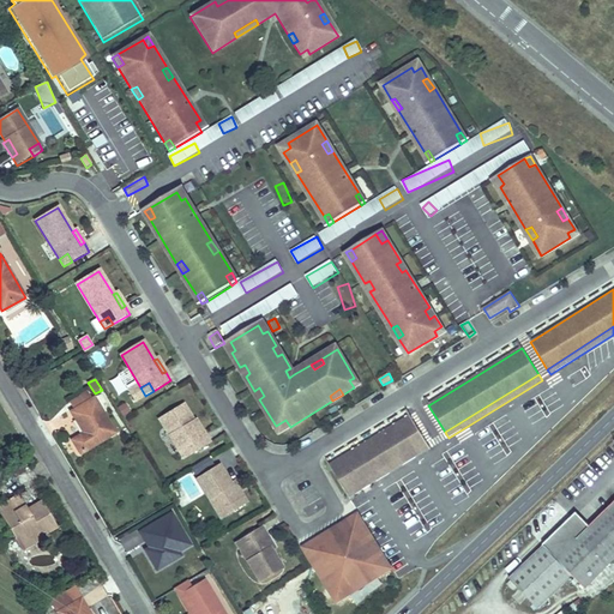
[(86,440),(72,449),(80,461),(118,439),(96,404),(73,417),(86,440)]
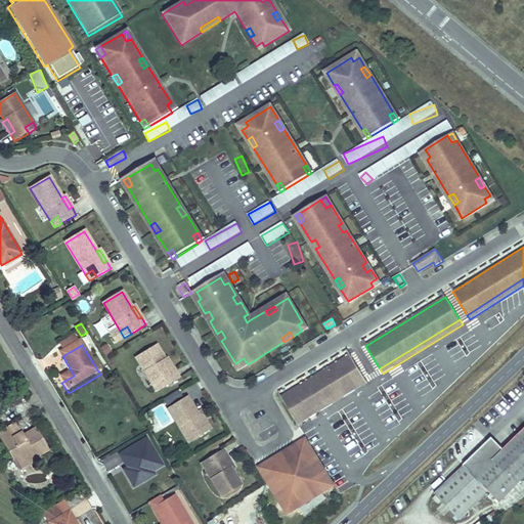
[(157,346),(136,358),(154,386),(161,382),(165,388),(179,380),(175,373),(173,374),(165,360),(157,346)]
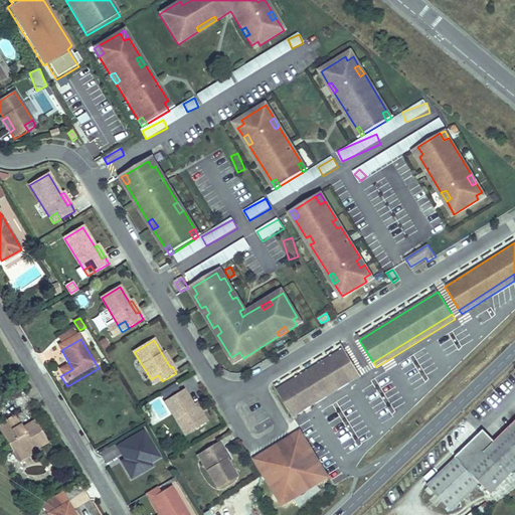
[(50,358),(61,353),(57,345),(47,351),(50,358)]
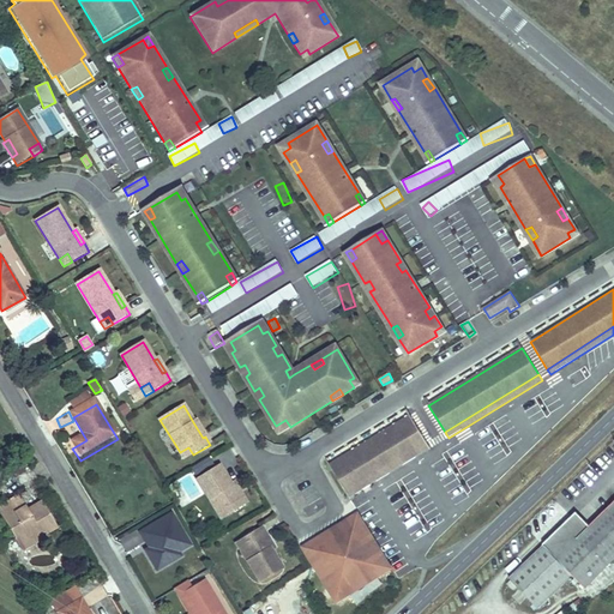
[(347,493),(427,444),(410,416),(331,467),(347,493)]
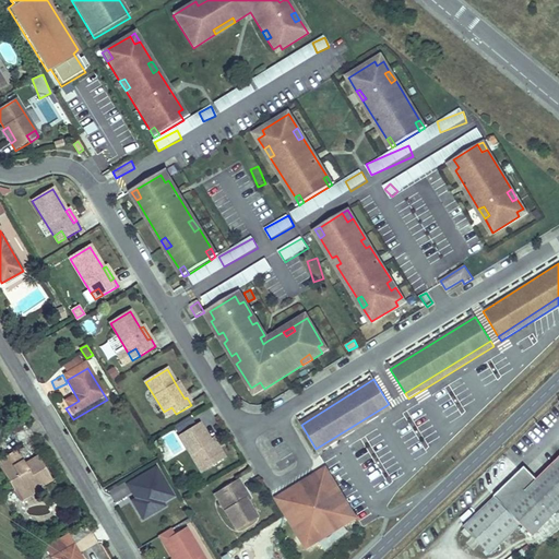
[(232,397),(236,394),(227,380),(222,383),(232,397)]
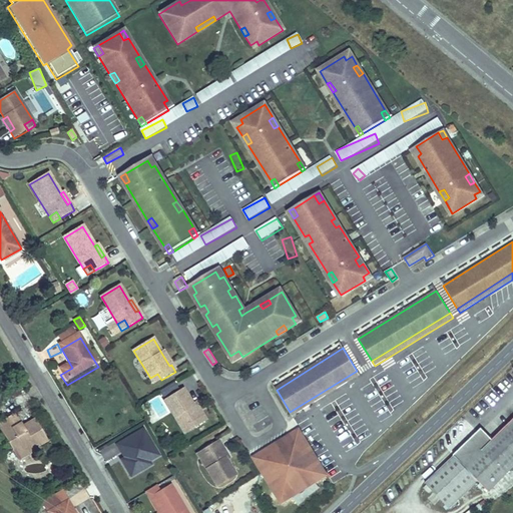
[(238,351),(230,356),(234,362),(242,357),(238,351)]
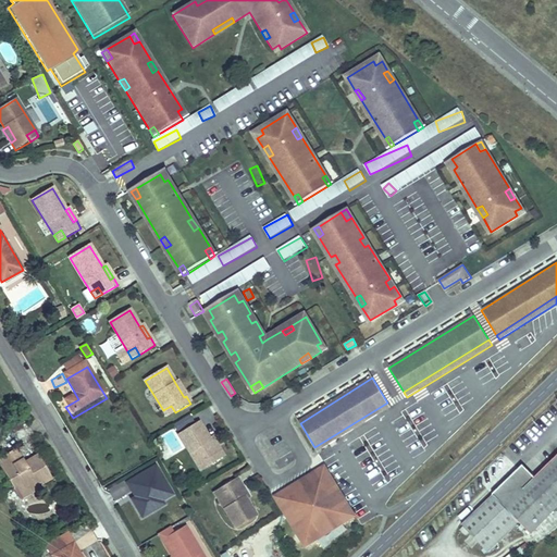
[(177,382),(175,383),(184,397),(186,396),(177,382)]
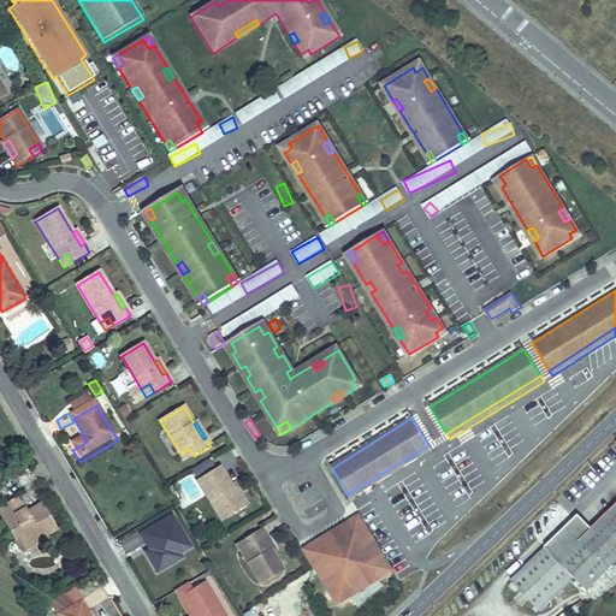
[(351,501),(432,450),(431,446),(428,445),(348,495),(349,496),(351,501)]
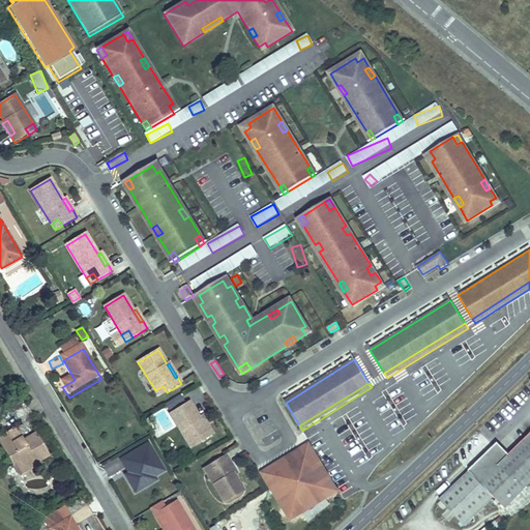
[(163,386),(155,390),(160,396),(167,392),(163,386)]
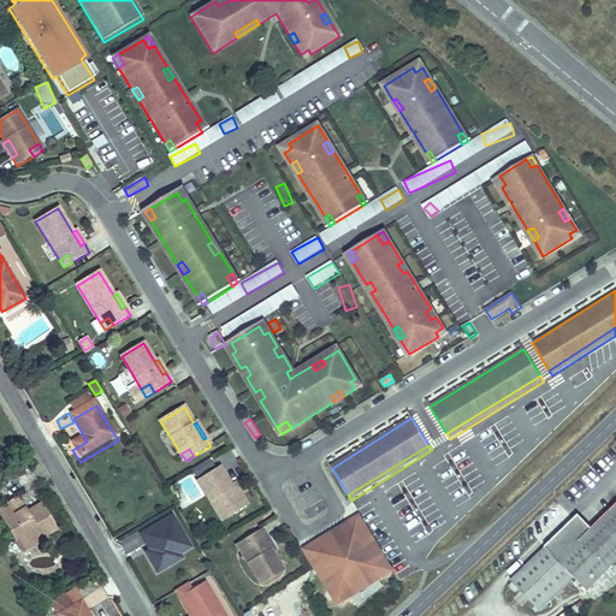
[(220,468),(199,481),(218,514),(226,509),(231,517),(248,507),(243,498),(240,499),(231,486),(220,468)]
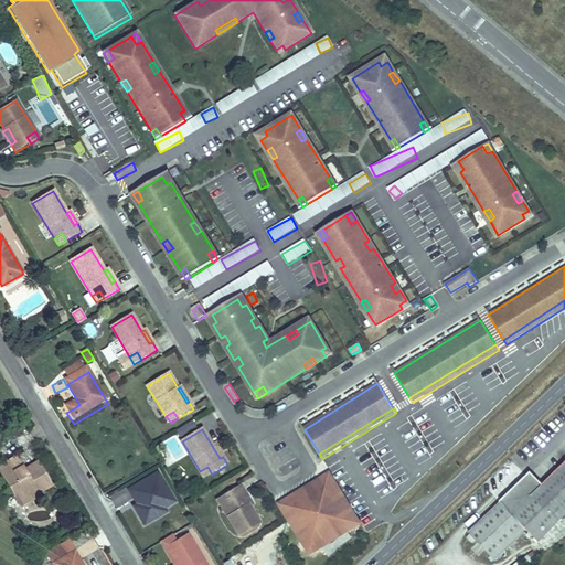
[(215,444),(212,446),(220,458),(223,457),(215,444)]
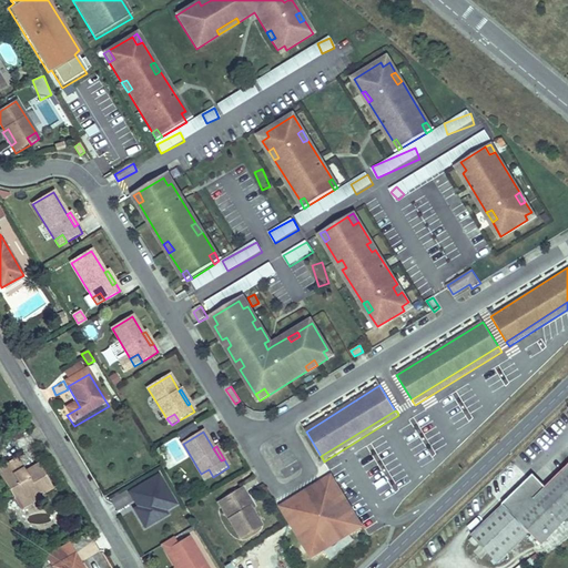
[(0,469),(0,473),(16,497),(24,493),(28,497),(39,490),(38,488),(42,485),(47,492),(56,487),(41,464),(28,472),(19,457),(0,469)]
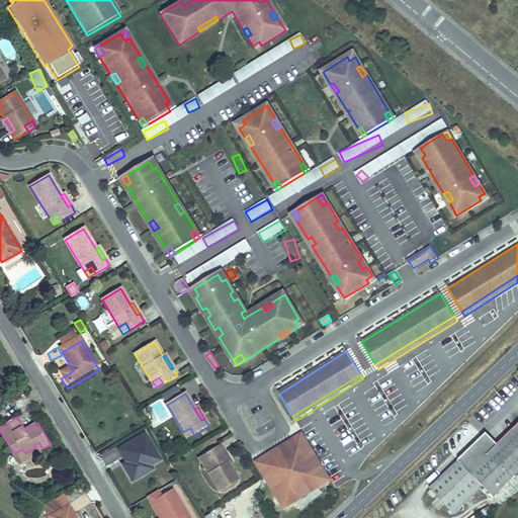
[(190,428),(183,432),(187,439),(194,435),(190,428)]
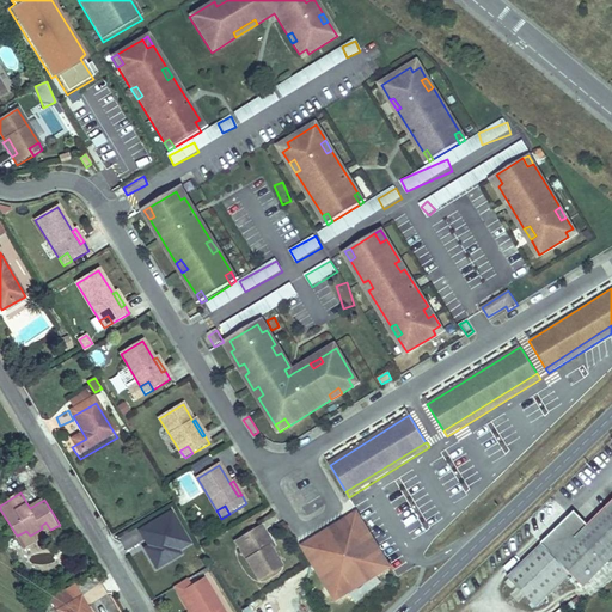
[(611,507),(574,544),(552,564),(539,551),(505,583),(531,611),(536,611),(568,582),(581,594),(611,564),(611,507)]
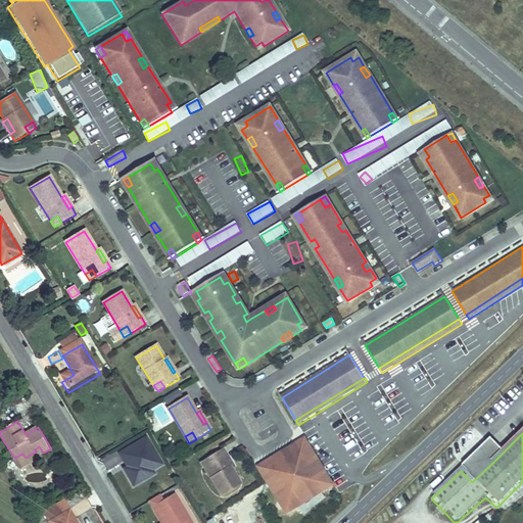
[(149,436),(120,453),(128,467),(123,469),(133,487),(157,473),(155,469),(164,464),(149,436)]
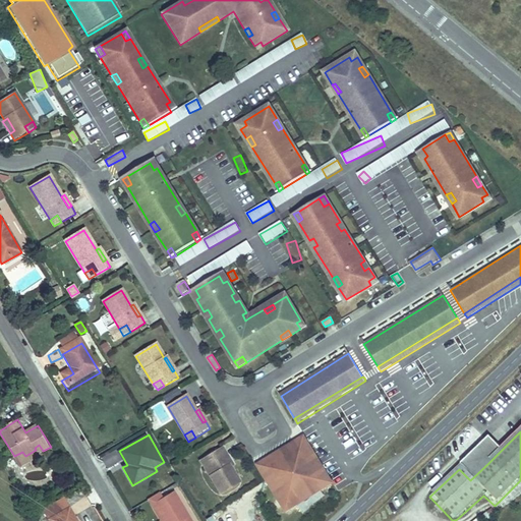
[(304,440),(295,445),(304,460),(308,465),(312,462),(308,457),(313,454),(304,440)]
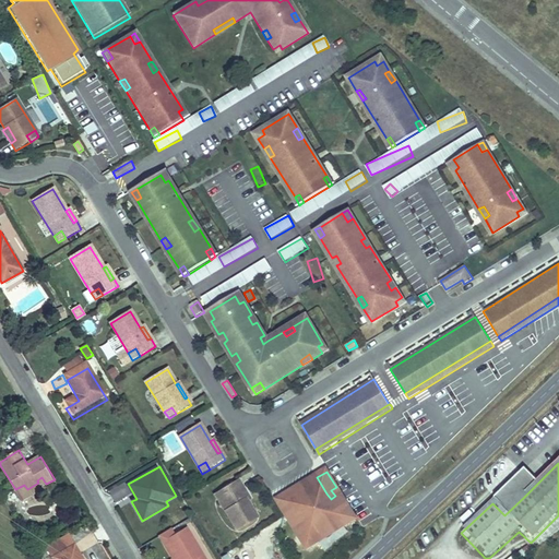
[(317,477),(280,501),(300,535),(316,526),(323,539),(355,519),(336,487),(331,490),(335,496),(331,499),(326,494),(317,477)]
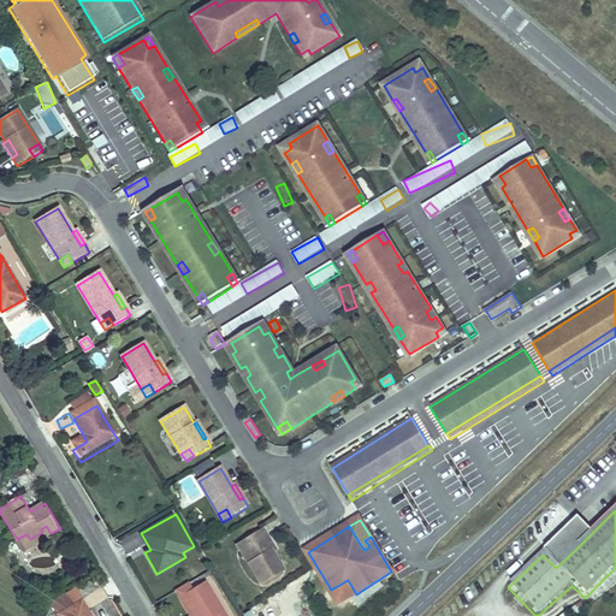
[(262,529),(246,540),(250,549),(243,554),(262,585),(285,573),(273,554),(266,540),(268,539),(262,529)]
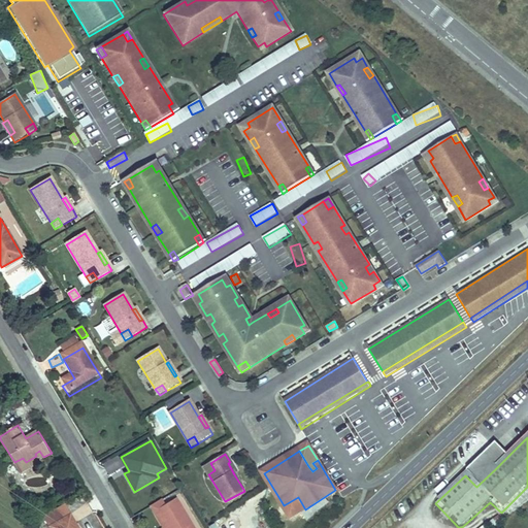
[(23,458),(14,462),(21,471),(38,461),(36,456),(26,462),(23,458)]
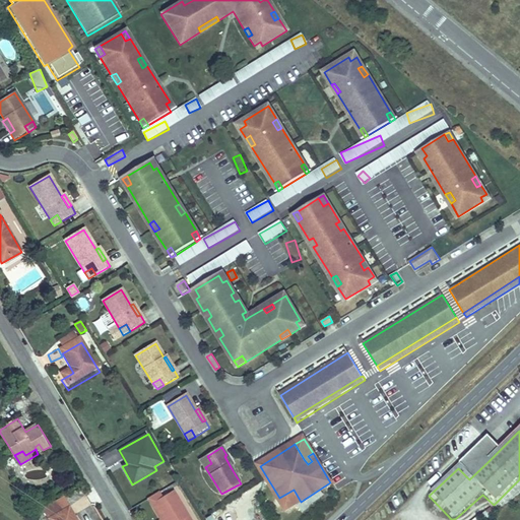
[(458,468),(469,479),(488,462),(477,451),(458,468)]
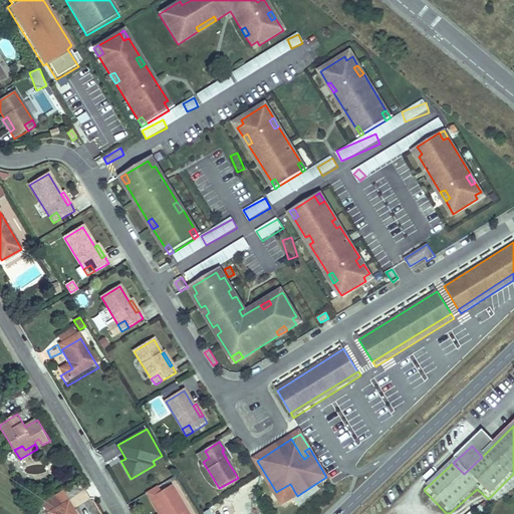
[(224,450),(222,451),(228,462),(231,461),(224,450)]
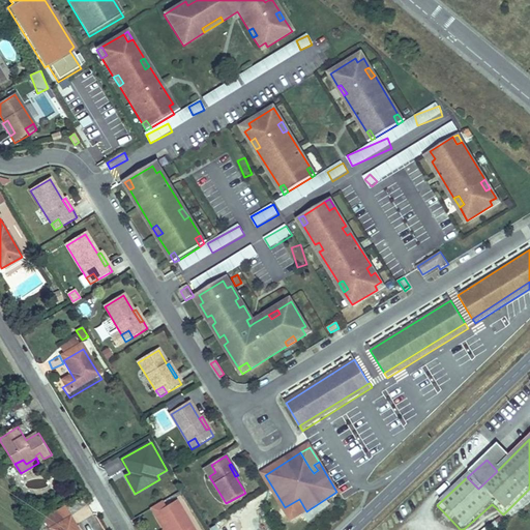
[(211,465),(204,469),(209,476),(215,472),(211,465)]
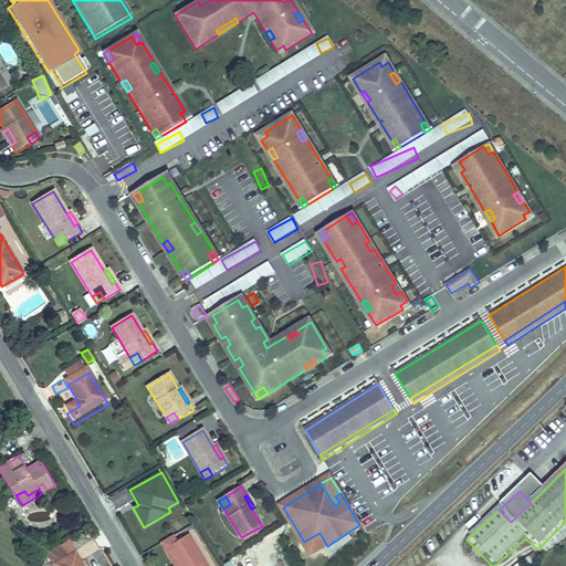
[(185,512),(171,520),(179,532),(192,524),(185,512)]
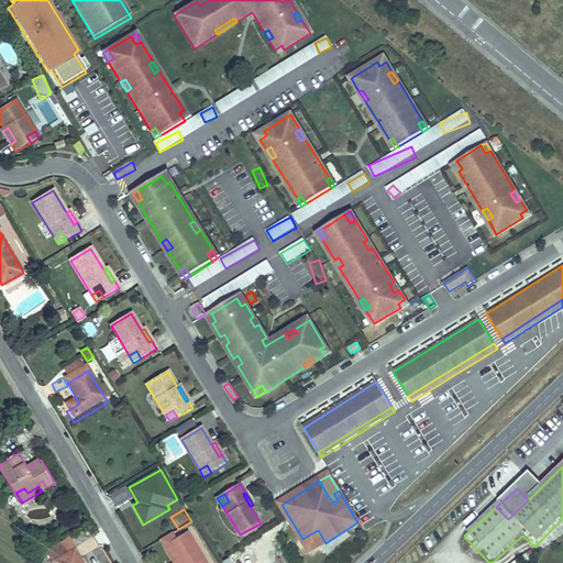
[(209,562),(189,530),(173,540),(187,562),(209,562)]
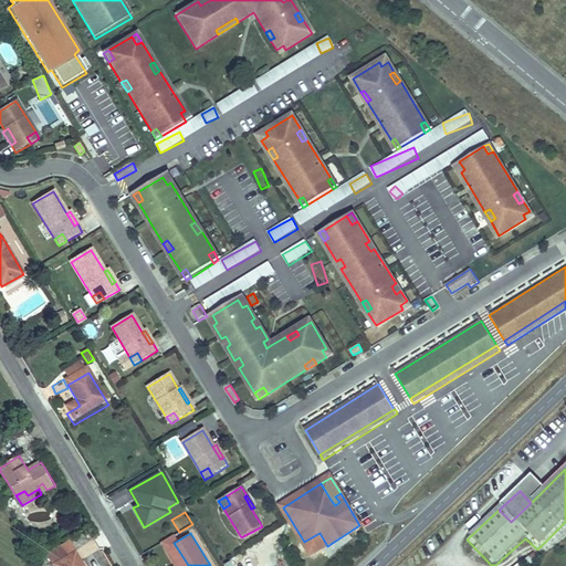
[(320,533),(304,542),(312,555),(327,546),(320,533)]
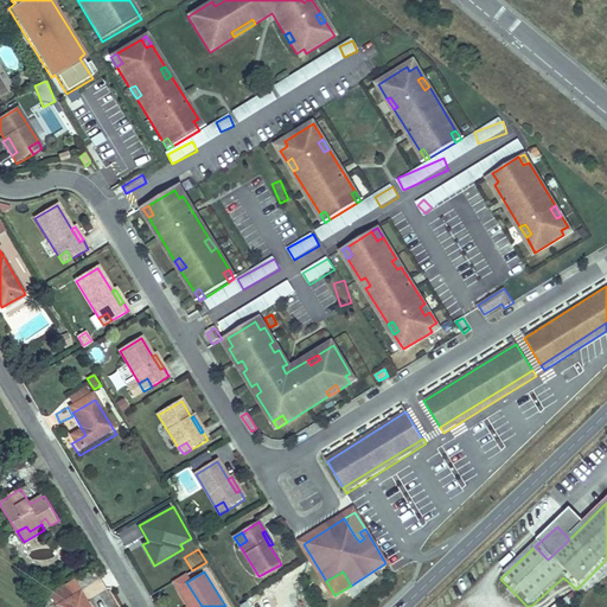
[(93,606),(78,582),(55,596),(61,606),(93,606)]
